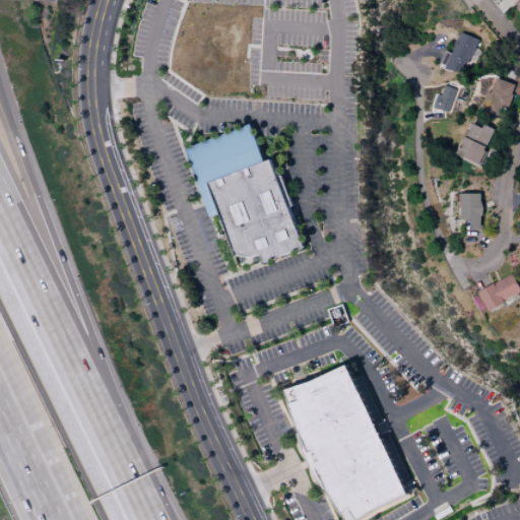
[(444,52),(439,67),(462,75),(475,39),(458,33),(450,54),(444,52)]
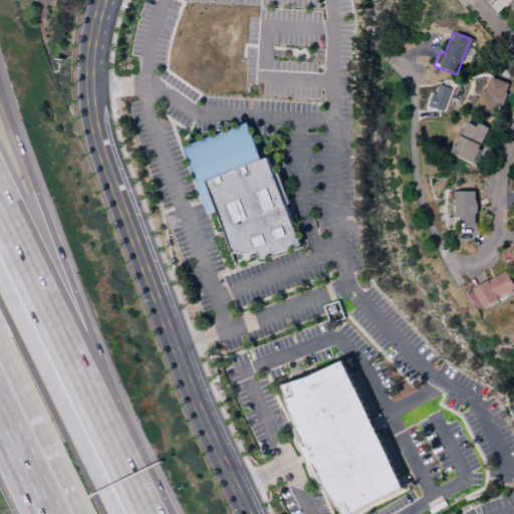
[(492,114),(495,106),(500,108),(508,83),(487,76),(477,109),(492,114)]
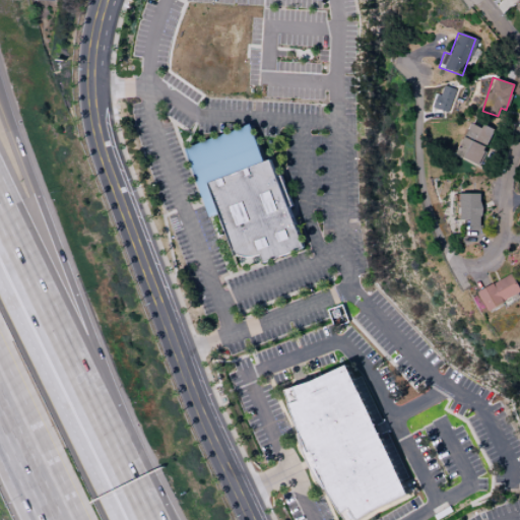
[(454,89),(443,85),(439,95),(436,94),(432,108),(447,113),(454,89)]
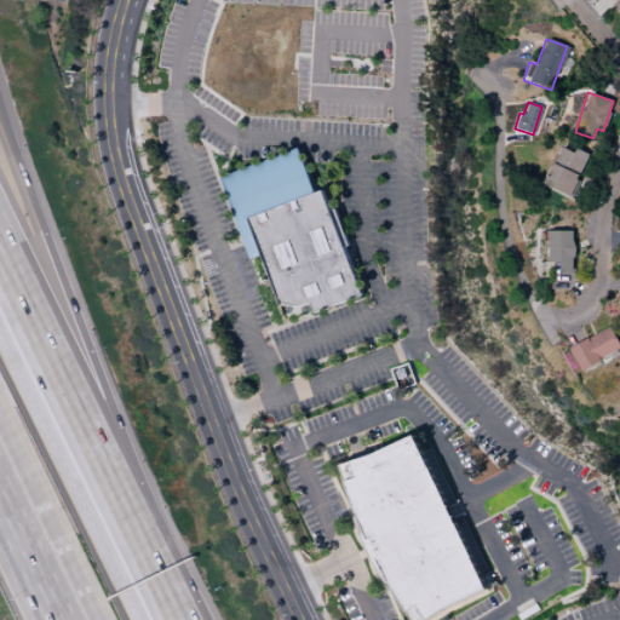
[(254,253),(245,257),(214,174),(294,145),(310,190),(241,216),(254,253)]
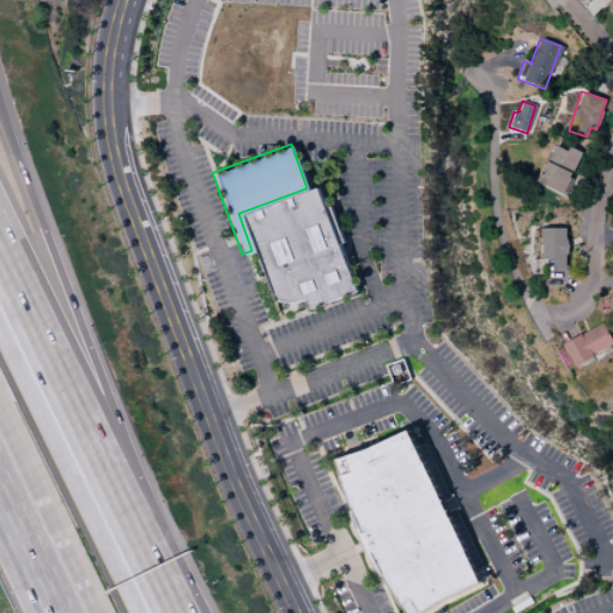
[(538,182),(563,194),(582,153),(570,147),(568,151),(554,145),(538,182)]
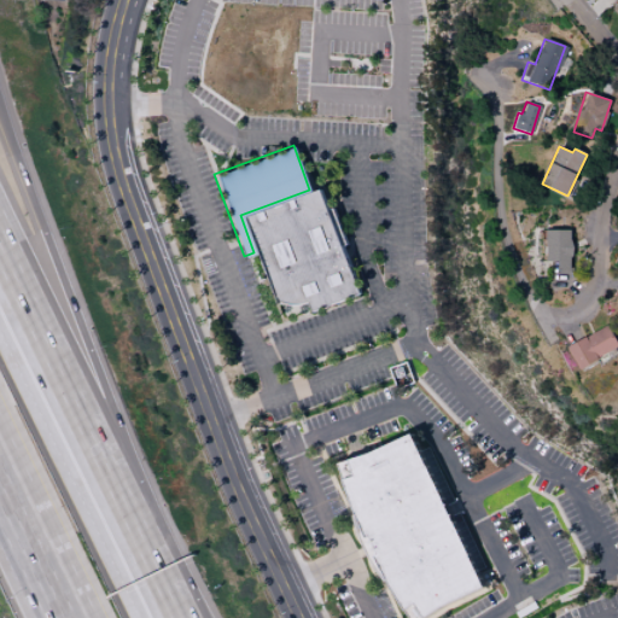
[(309,190),(318,187),(359,292),(309,310),(305,301),(297,303),(289,304),(284,303),(278,302),(274,303),(254,252),(240,215),(309,190)]
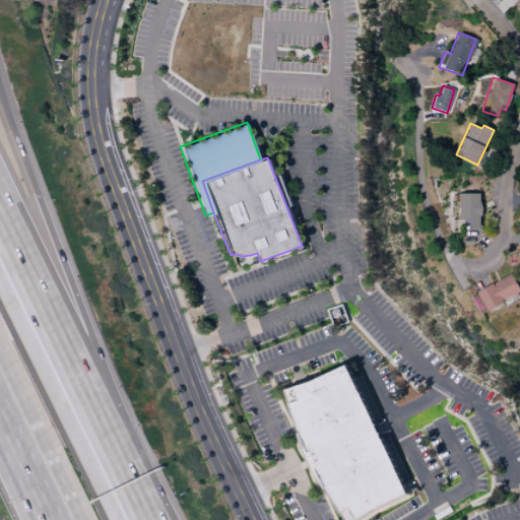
[(459,219),(470,219),(469,228),(480,228),(480,194),(459,193),(459,219)]
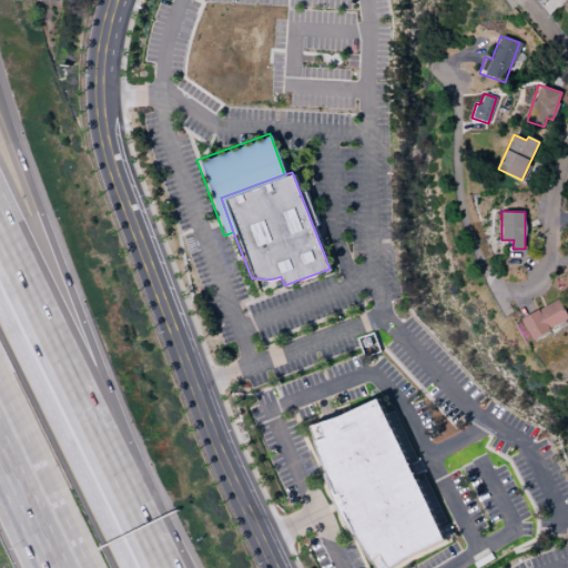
[(567,318),(567,317),(557,298),(520,321),(531,341),(567,318)]
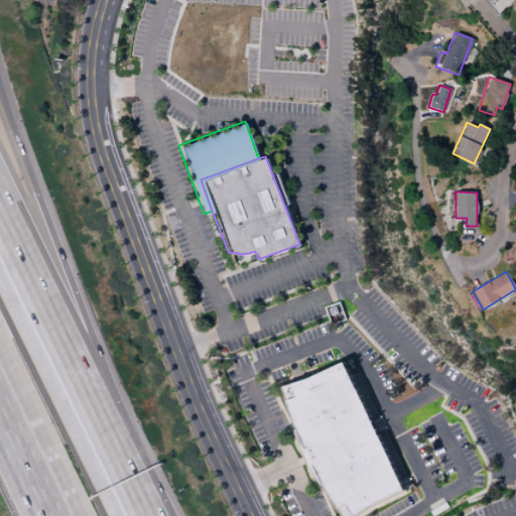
[(343,515),(329,495),(317,479),(310,467),(306,459),(302,450),(299,441),(296,427),(292,415),(282,386),(291,383),(308,378),(345,361),(405,491),(371,506),(356,515),(343,515)]
